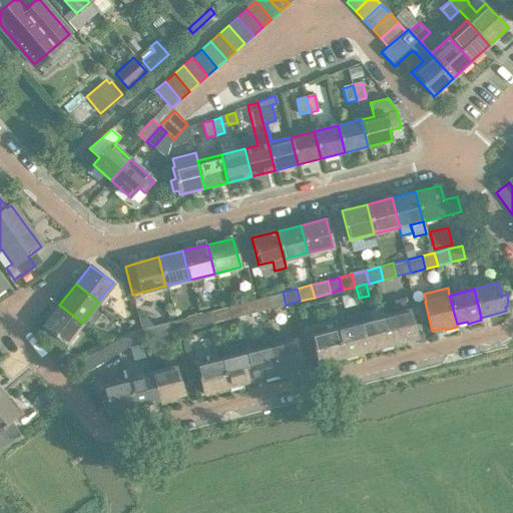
[(269,296),(273,309),(286,305),(283,292),(269,296)]
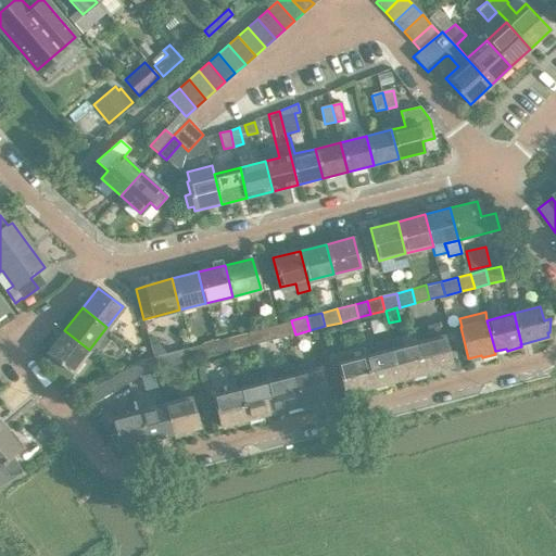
[(278,324),(281,338),(295,335),(291,320),(278,324)]
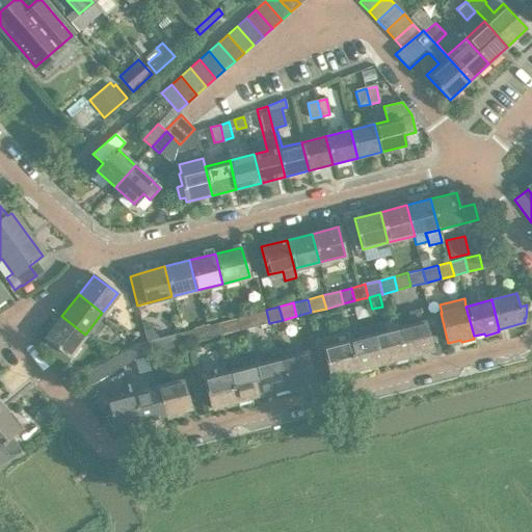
[(399,327),(407,357),(432,351),(421,308),(408,311),(411,324),(399,327)]
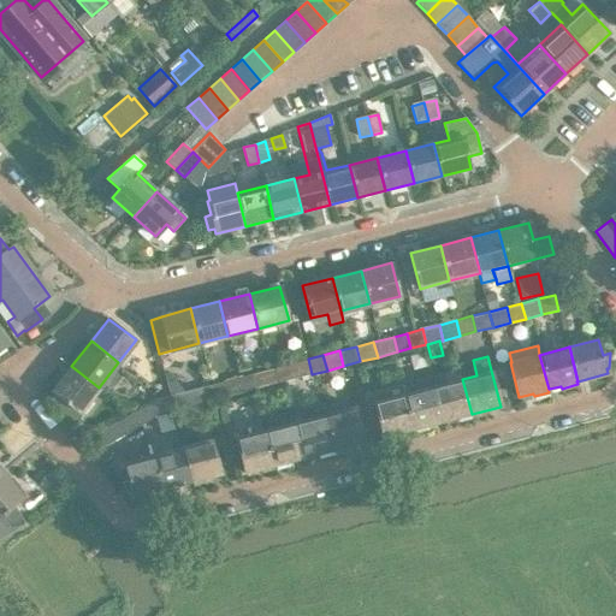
[(291,363),(296,378),(312,374),(308,359),(291,363)]
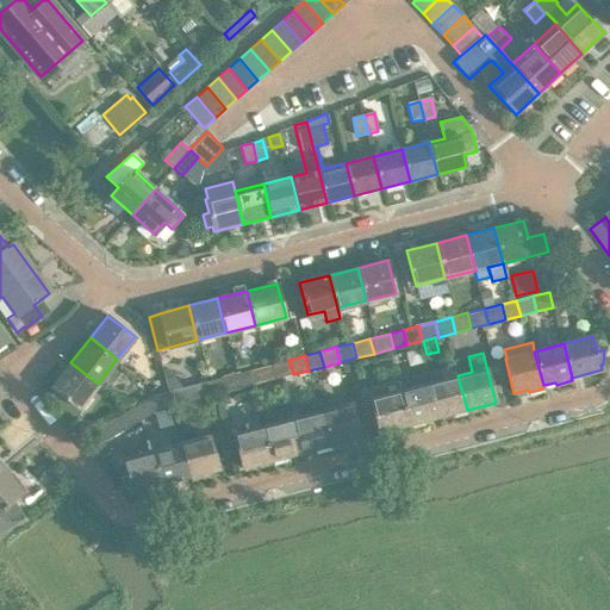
[(293,374),(288,360),(272,363),(275,379),(293,374)]
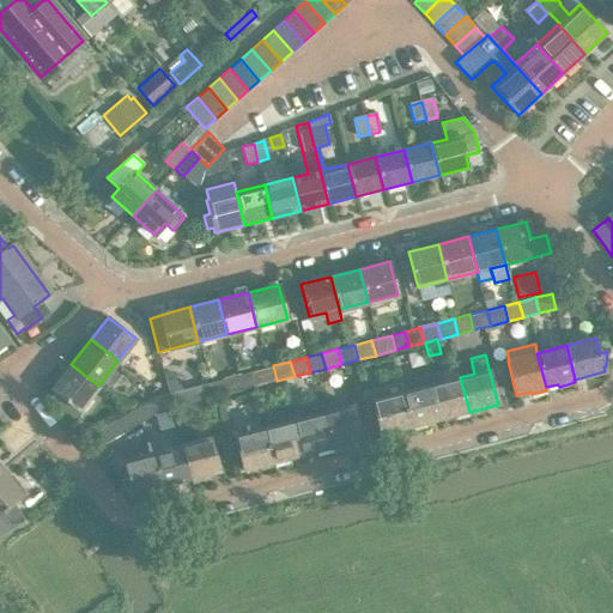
[(98,386),(71,364),(52,389),(79,411),(98,386)]
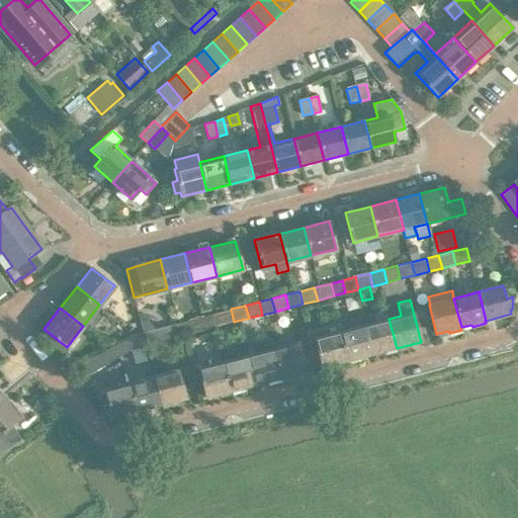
[(217,313),(221,326),(234,322),(231,309),(217,313)]
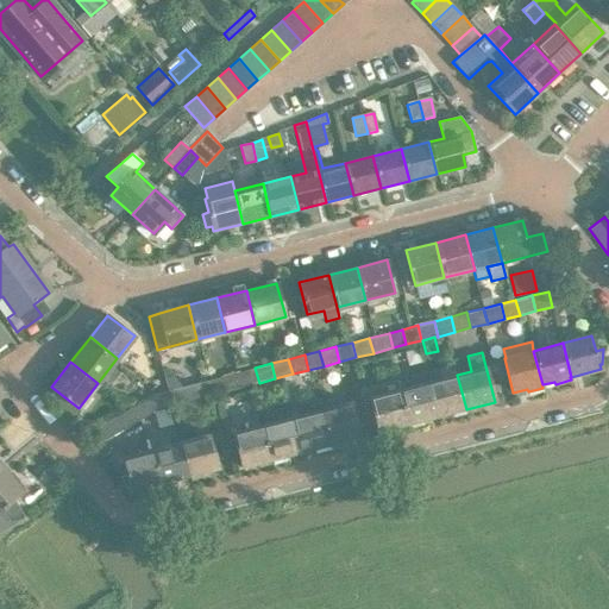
[(239,371),(244,387),(259,383),(255,368),(239,371)]
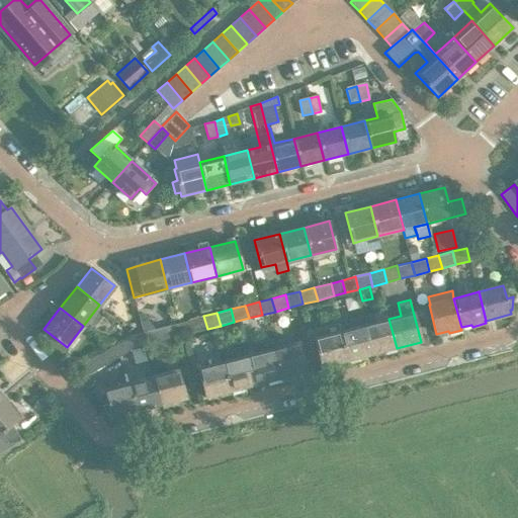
[(190,320),(194,332),(207,329),(203,316),(190,320)]
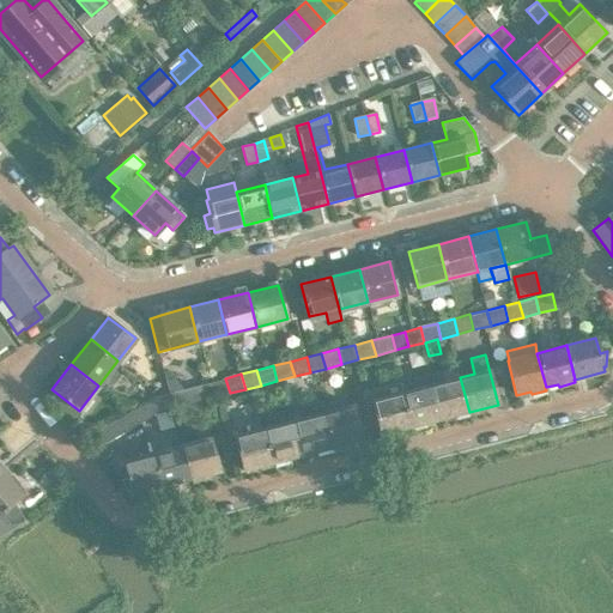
[(411,428),(439,419),(431,386),(428,375),(412,378),(414,389),(402,393),(411,428)]
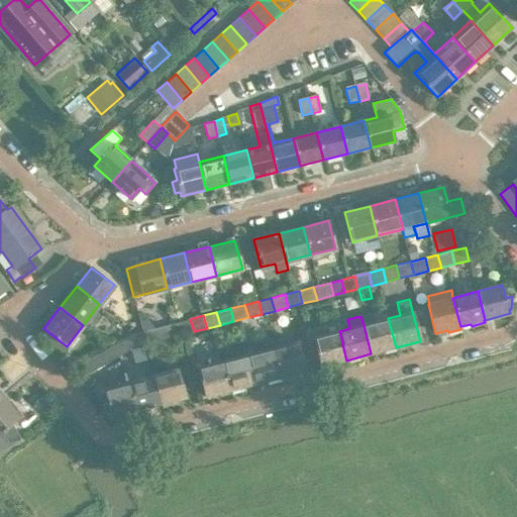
[(371,353),(396,347),(388,318),(364,325),(371,353)]
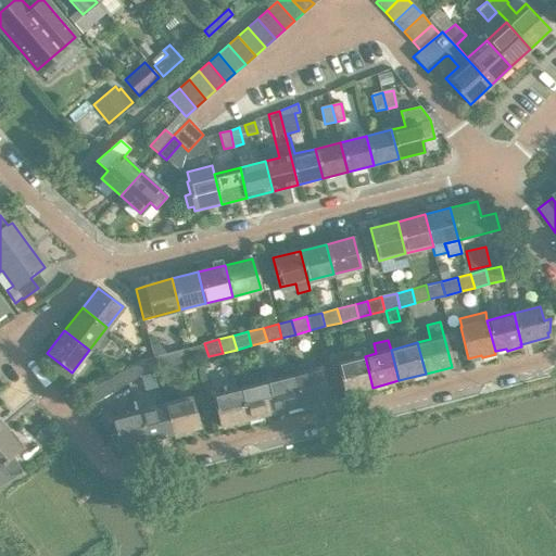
[(193,361),(209,356),(204,343),(190,346),(193,361)]
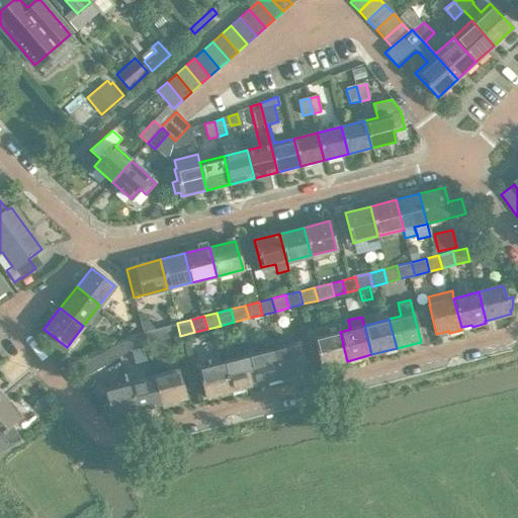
[(163,327),(166,339),(180,336),(177,323),(163,327)]
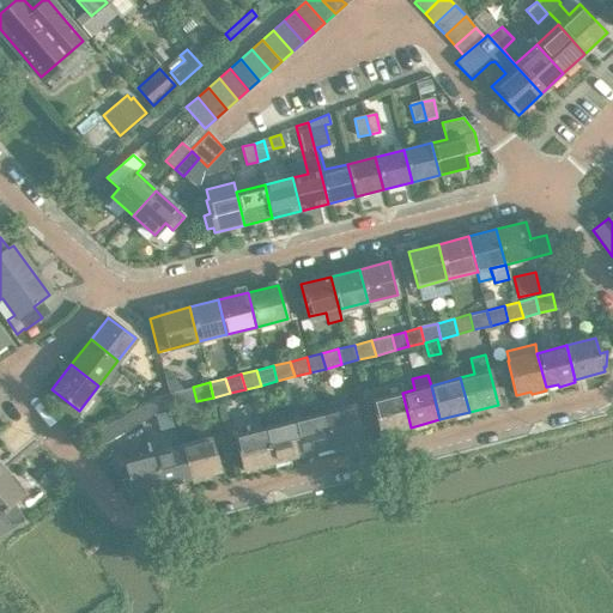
[(176,390),(180,406),(196,401),(193,387),(176,390)]
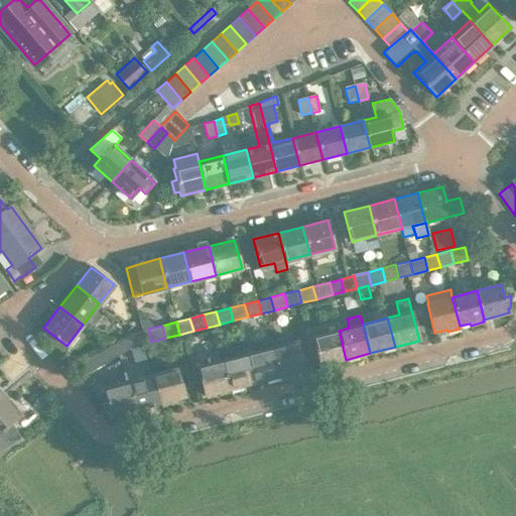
[(148,329),(132,334),(137,346),(151,342),(148,329)]
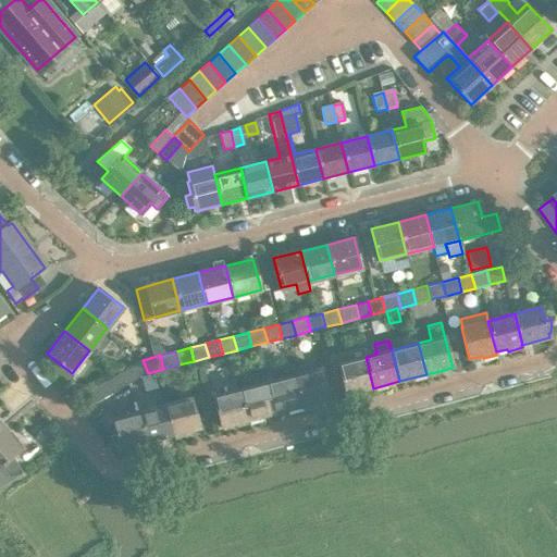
[(373,388),(366,357),(338,363),(346,395),(373,388)]
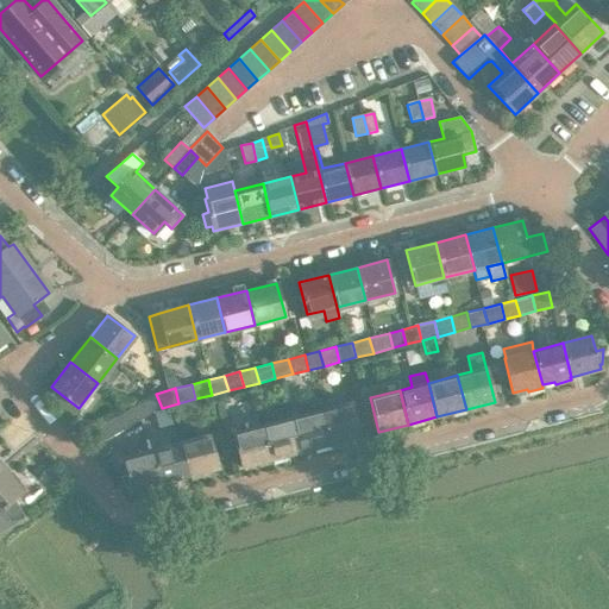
[(143,401),(151,414),(161,408),(162,408),(156,394),(155,394),(143,401)]
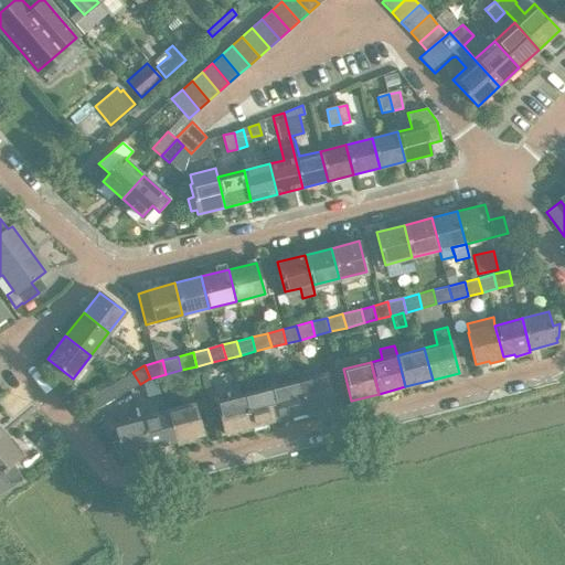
[(279,419),(306,413),(298,382),(295,369),(269,375),(279,419)]
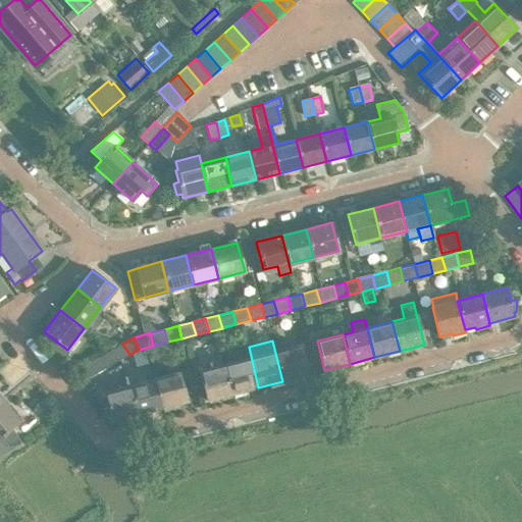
[(129,355),(122,344),(108,352),(115,363),(129,355)]
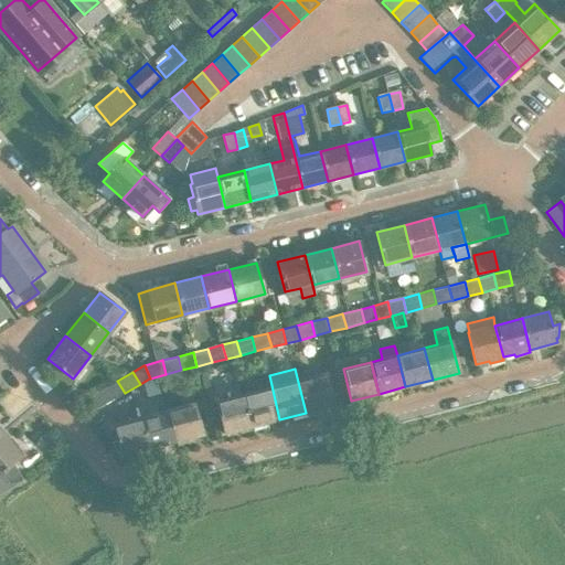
[(298,382),(306,413),(333,405),(326,374),(298,382)]
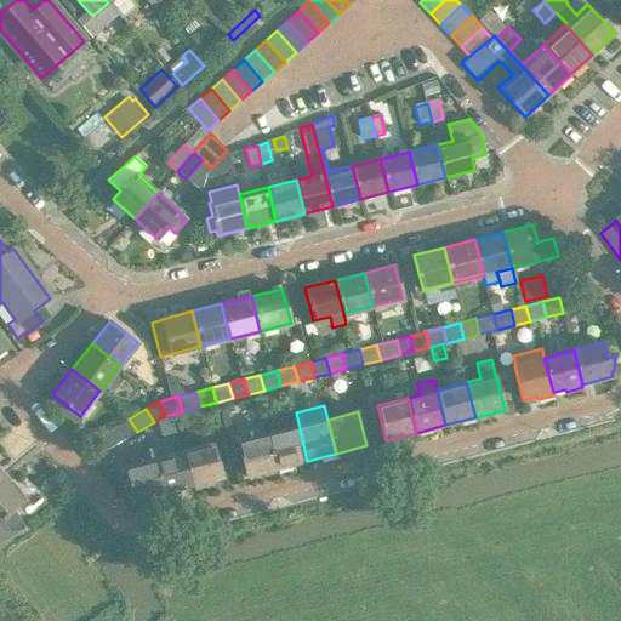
[(278,468),(307,461),(296,412),(279,417),(283,432),(268,436),(278,468)]
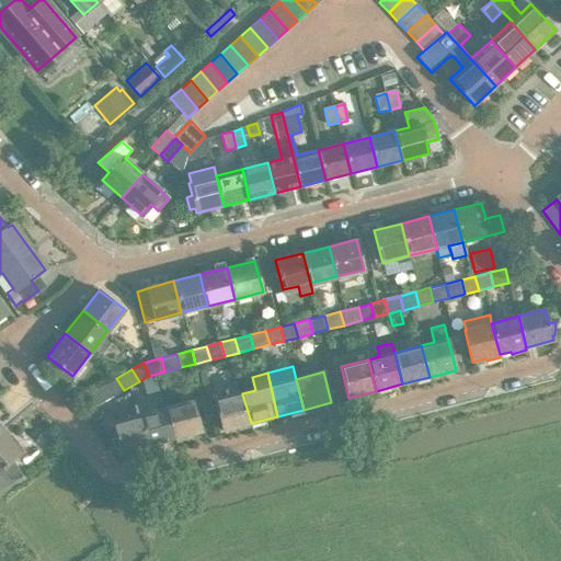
[(102,387),(110,399),(124,390),(116,378),(102,387)]
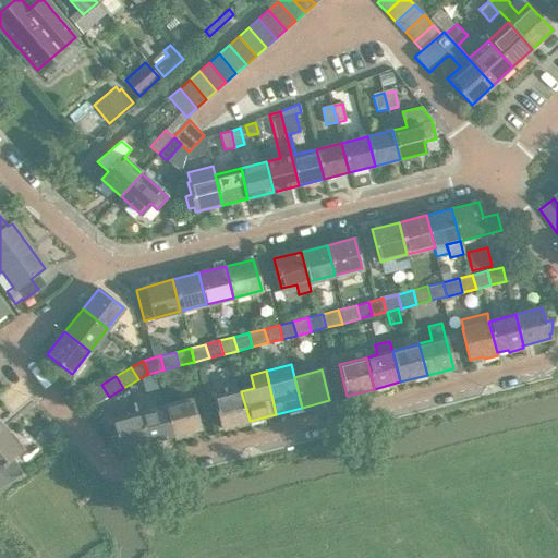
[(109,397),(101,385),(88,392),(96,404),(109,397)]
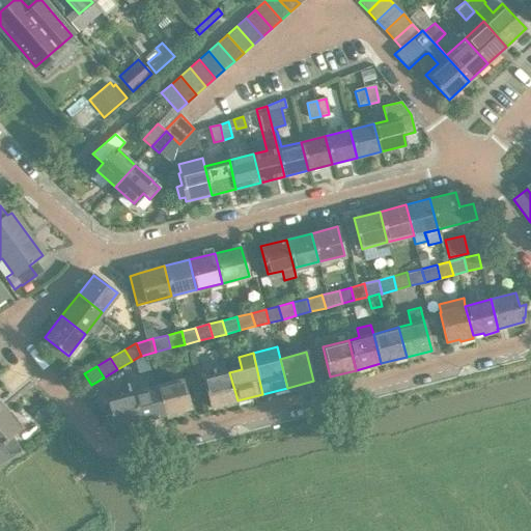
[(238,400),(229,372),(204,379),(212,408),(238,400)]
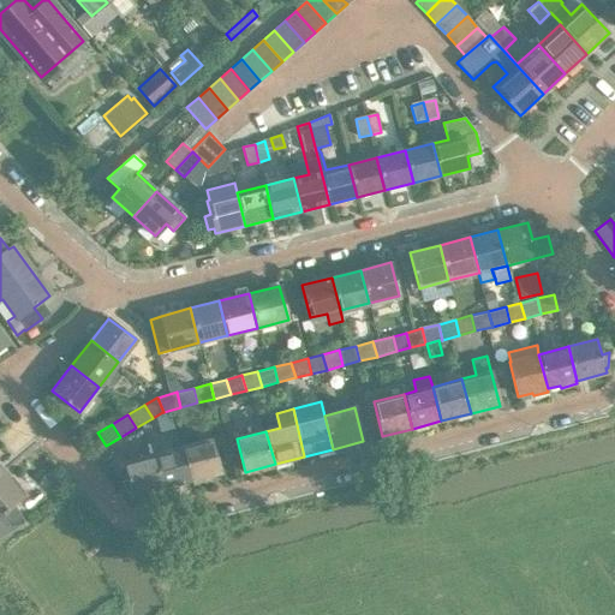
[(183,447),(192,484),(208,479),(207,477),(220,473),(212,439),(183,447)]
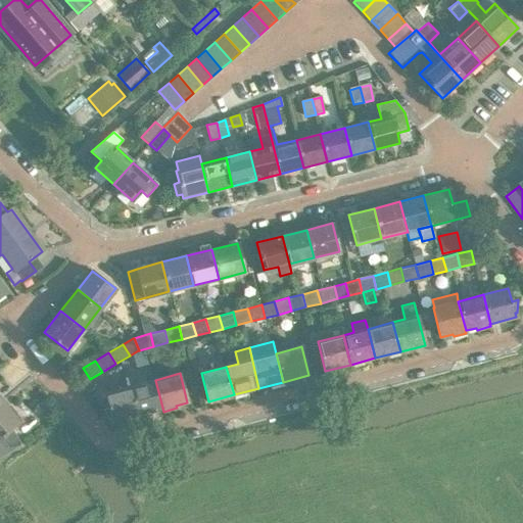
[(155,380),(131,386),(139,418),(151,415),(151,412),(162,409),(163,412),(155,380)]
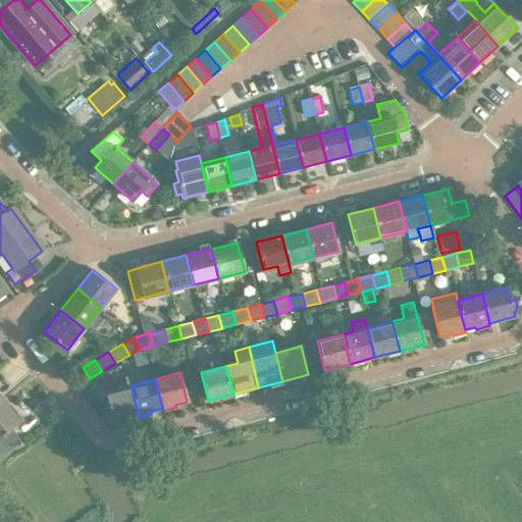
[(139,417),(131,385),(104,393),(108,406),(102,407),(109,417),(111,417),(112,421),(137,415),(138,417),(139,417)]
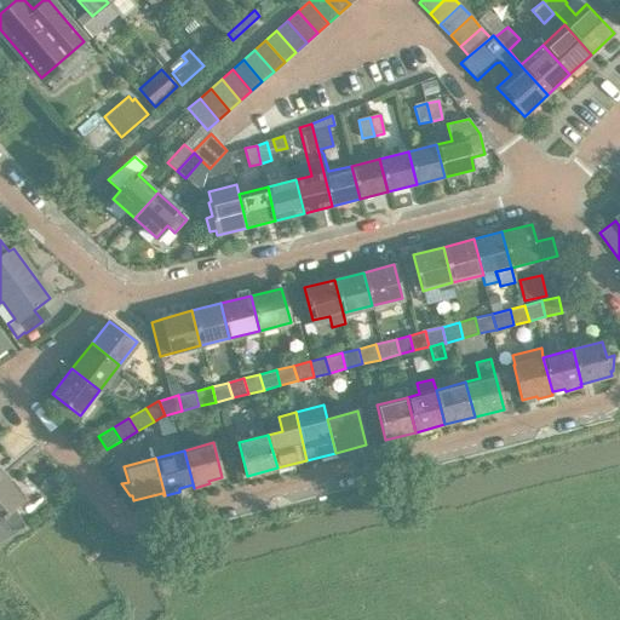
[(5,472),(0,476),(0,543),(26,527),(13,507),(26,498),(5,472)]
